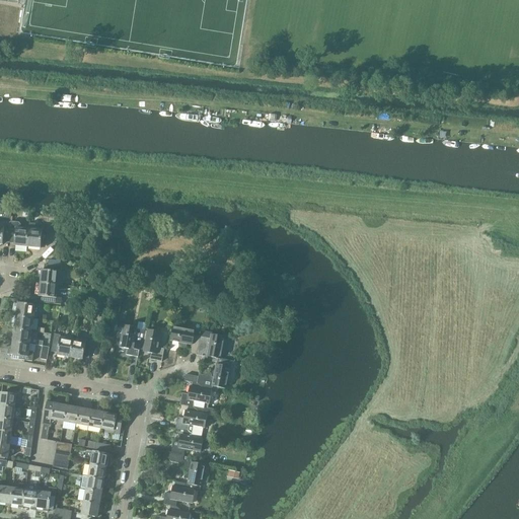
[(29,230),(28,247),(42,249),(42,246),(43,231),(35,230),(35,224),(30,224),(29,230)]
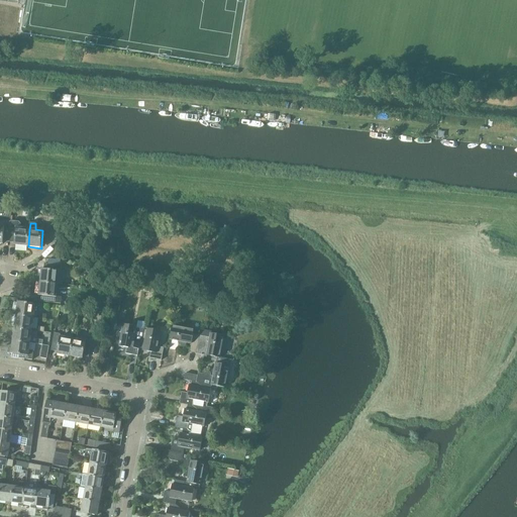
[(9,242),(11,225),(5,224),(5,227),(0,226),(0,243),(3,244),(3,242),(9,242)]
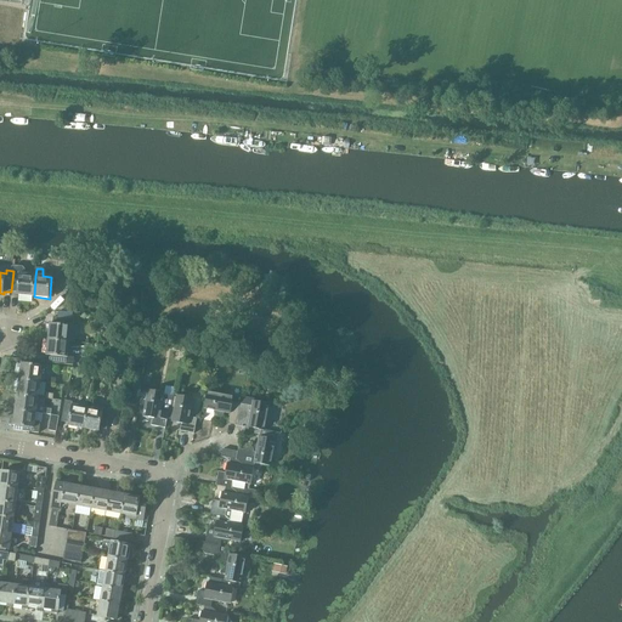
[(34,297),(35,276),(20,275),(21,271),(13,271),(11,292),(18,293),(18,295),(34,297)]
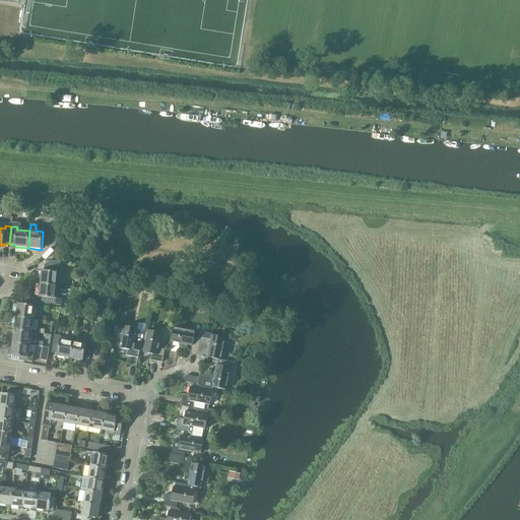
[(42,270),(41,284),(58,285),(60,272),(45,271),(42,270)]
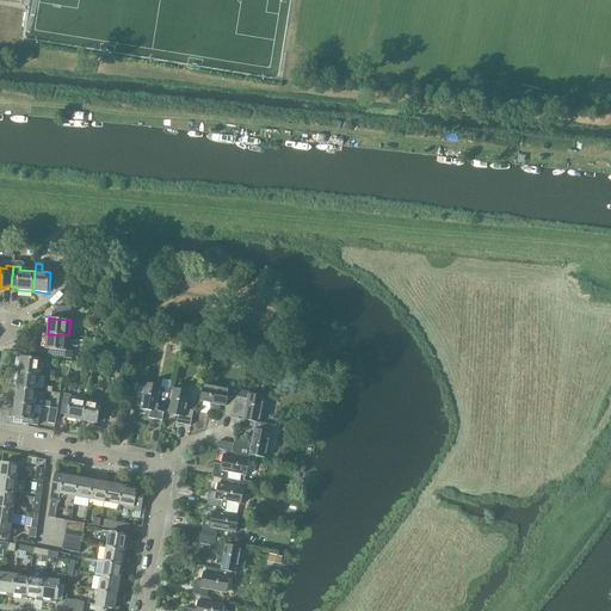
[(68,335),(48,334),(45,350),(49,350),(67,351),(68,335)]
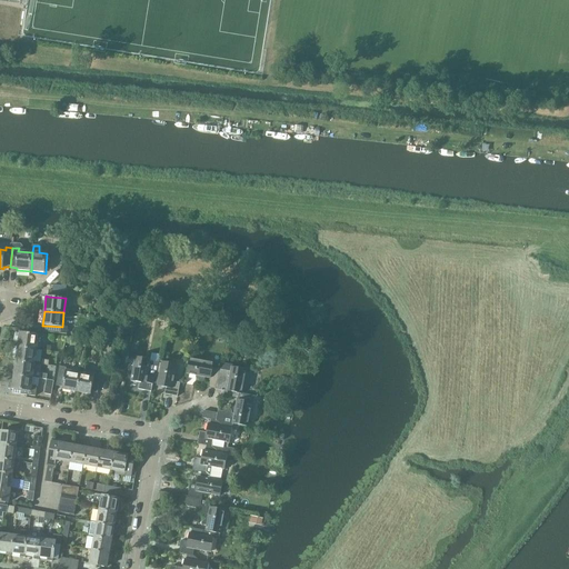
[(218,327),(216,338),(225,340),(227,329),(218,327)]
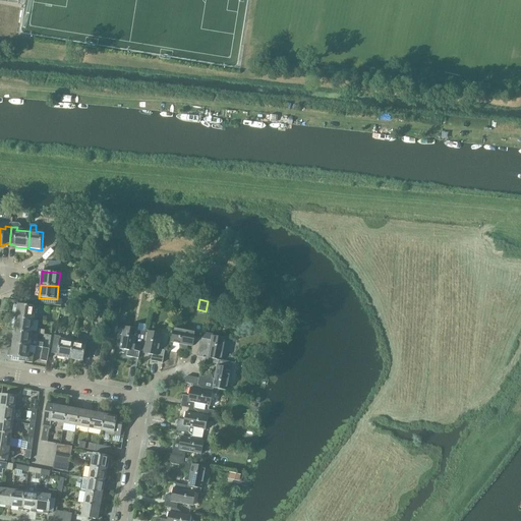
[(18,304),(16,317),(35,320),(36,306),(18,304)]
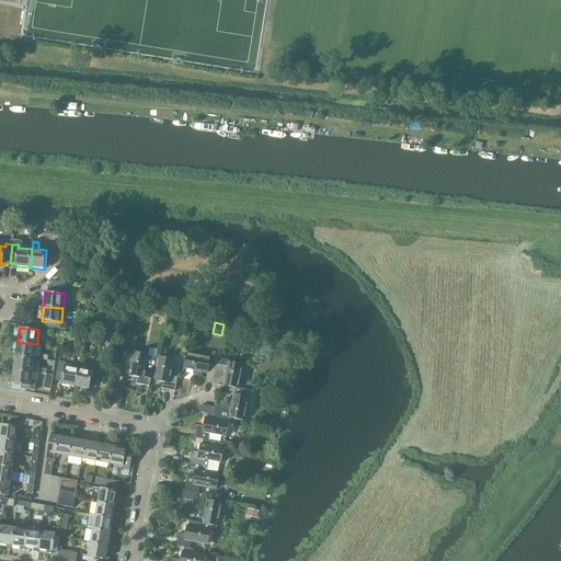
[(18,342),(16,356),(35,358),(37,344),(18,342)]
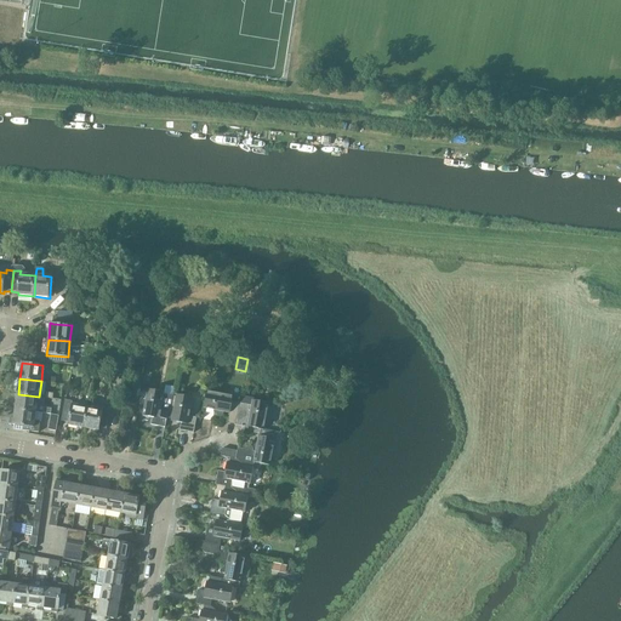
[(166,427),(167,415),(169,412),(167,412),(161,411),(164,393),(149,389),(147,402),(141,400),(138,410),(144,411),(144,416),(153,417),(152,425),(166,427)]
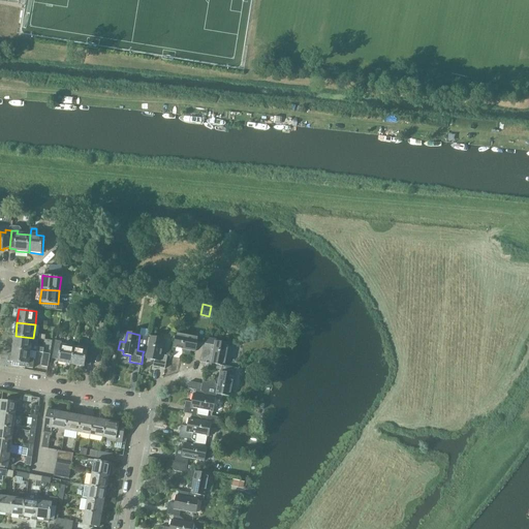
[(194,361),(200,362),(205,343),(198,342),(199,338),(177,334),(174,347),(183,349),(182,351),(188,355),(190,355),(191,350),(195,351),(194,361)]
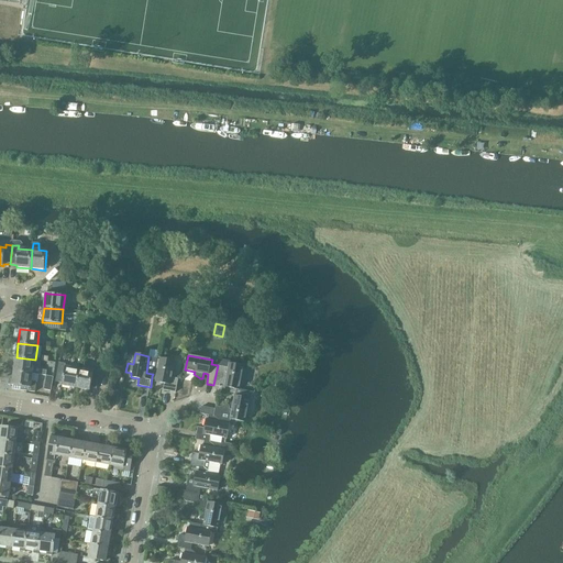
[(17,357),(14,371),(33,374),(35,360),(17,357)]
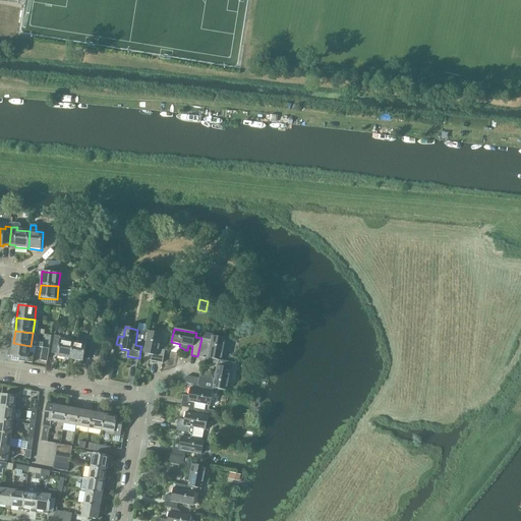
[(140,348),(146,349),(145,353),(153,355),(152,361),(163,363),(166,350),(159,349),(162,334),(149,332),(147,341),(145,341),(140,346),(141,346),(140,348)]
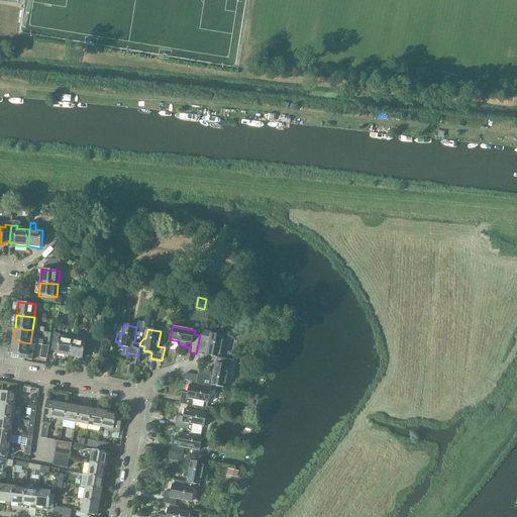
[(211,360),(216,362),(217,357),(220,357),(224,336),(211,333),(212,331),(201,329),(200,335),(196,353),(202,354),(203,350),(207,351),(207,355),(212,356),(211,360)]
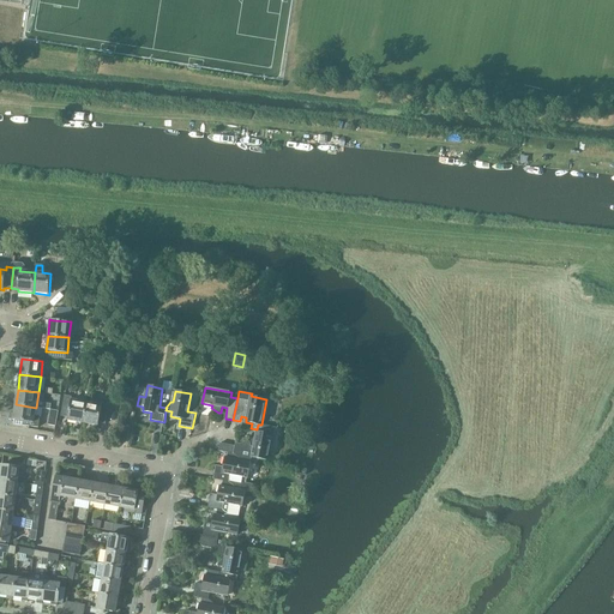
[(61,416),(68,417),(72,399),(72,397),(65,396),(61,416)]
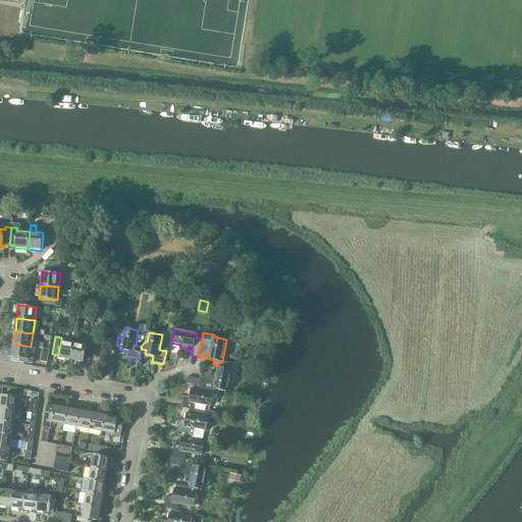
[(57,357),(70,360),(73,343),(61,340),(58,355),(57,357)]
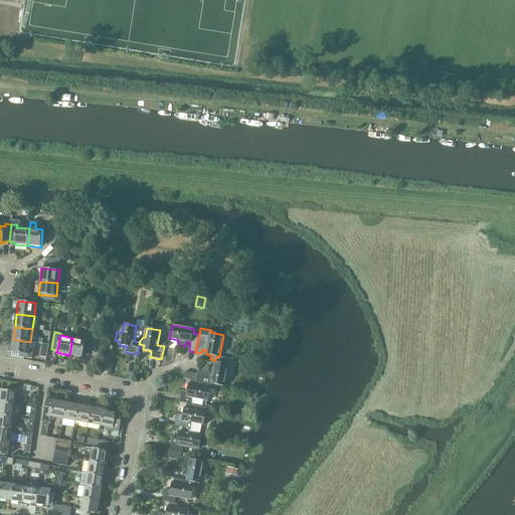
[(79,339),(72,338),(69,355),(82,357),(83,355),(87,338),(87,337),(80,336),(79,339)]
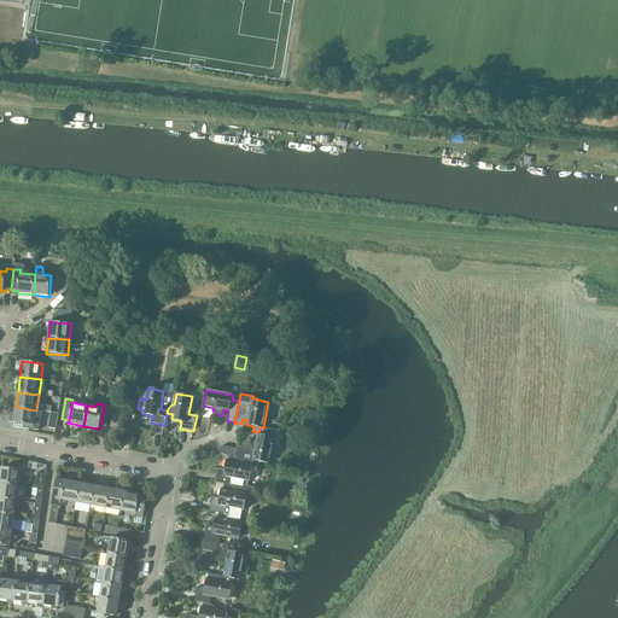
[(104,406),(100,426),(106,427),(110,407),(104,406)]
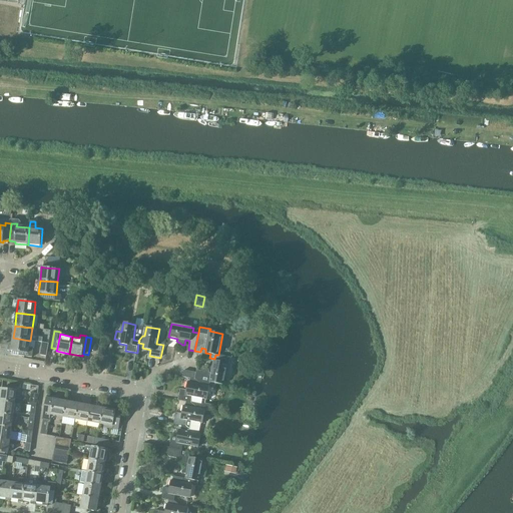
[(30,341),(13,338),(11,351),(28,354),(30,341)]
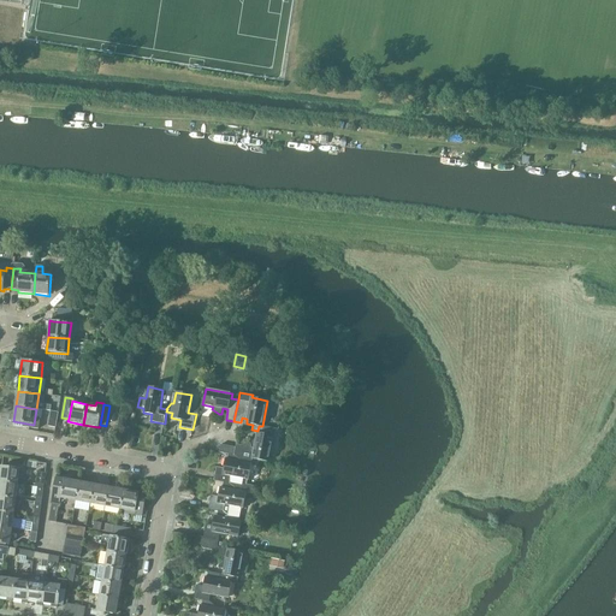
[(55,428),(58,413),(51,412),(49,421),(48,427),(55,428)]
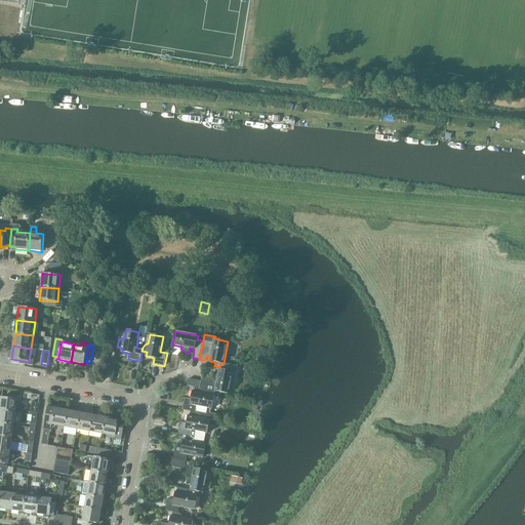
[(187,386),(197,388),(200,388),(205,391),(205,393),(215,394),(215,391),(229,394),(233,371),(232,371),(233,365),(224,363),(220,363),(219,367),(218,374),(213,373),(212,375),(213,378),(206,380),(206,382),(189,378),(187,386)]
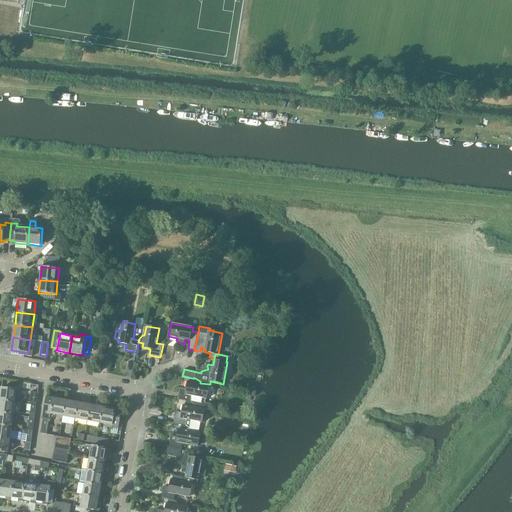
[(195,408),(205,409),(210,410),(211,405),(203,404),(204,398),(207,399),(210,384),(200,383),(200,381),(195,378),(192,378),(192,382),(188,382),(186,389),(180,388),(178,400),(188,402),(188,401),(191,402),(196,406),(195,408)]
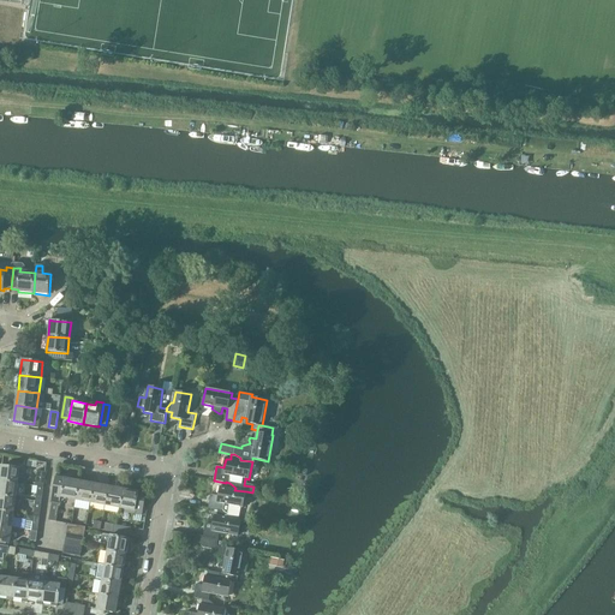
[(0,481),(18,484),(21,469),(1,466),(0,470),(0,481)]
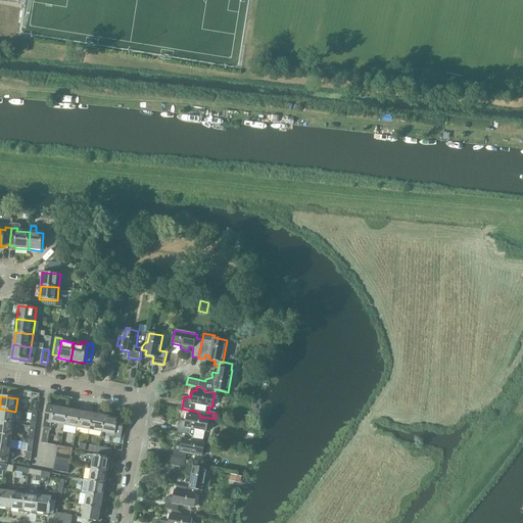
[(30,414),(32,414),(37,415),(39,401),(32,400),(30,414)]
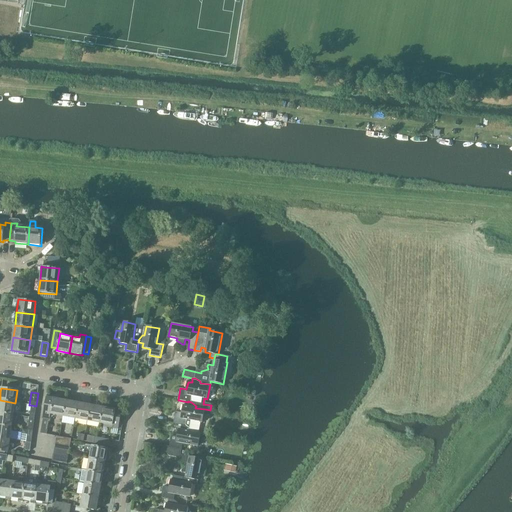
[(52,409),(51,414),(63,416),(66,400),(58,399),(59,397),(50,395),(48,408),(52,409)]
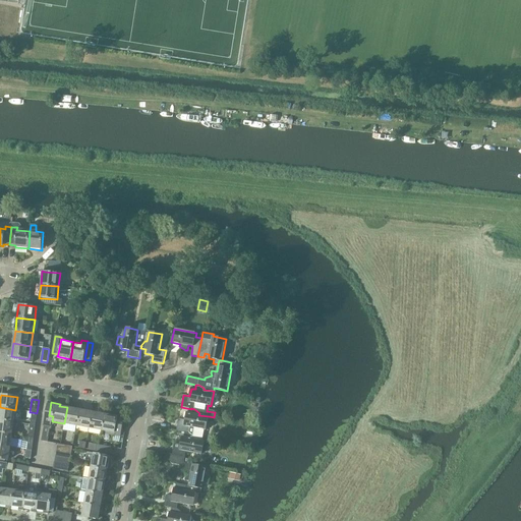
[(67,407),(64,423),(76,426),(79,410),(72,408),(72,406),(67,405),(67,407)]
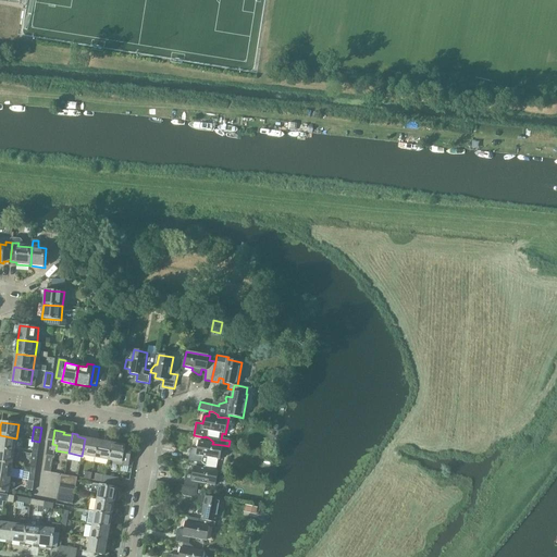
[(0,449),(14,452),(16,438),(0,435),(0,449)]
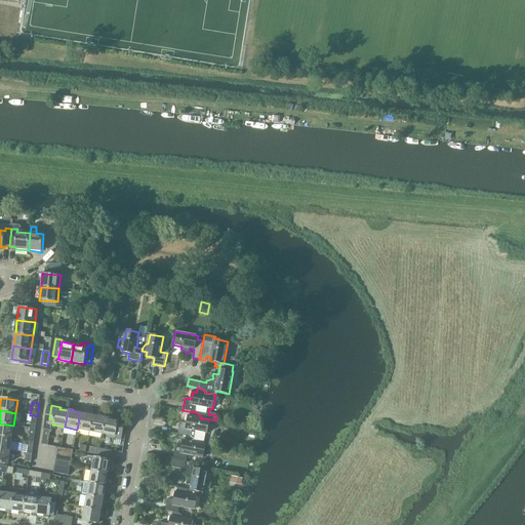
[(77,430),(90,432),(93,415),(92,415),(85,413),(85,411),(81,410),(80,413),(77,430)]
